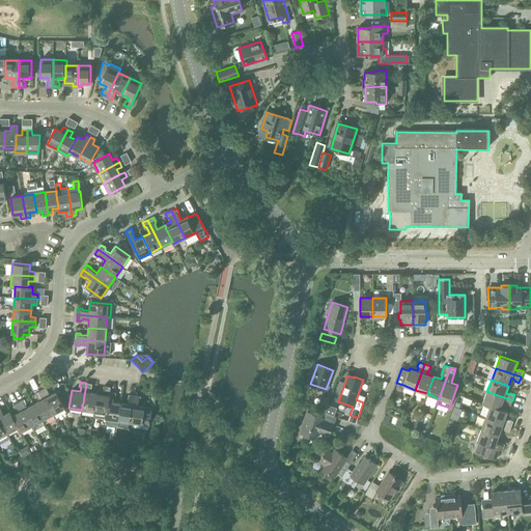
[(82,410),(94,412),(96,394),(89,392),(89,389),(91,388),(92,384),(86,383),(82,410)]
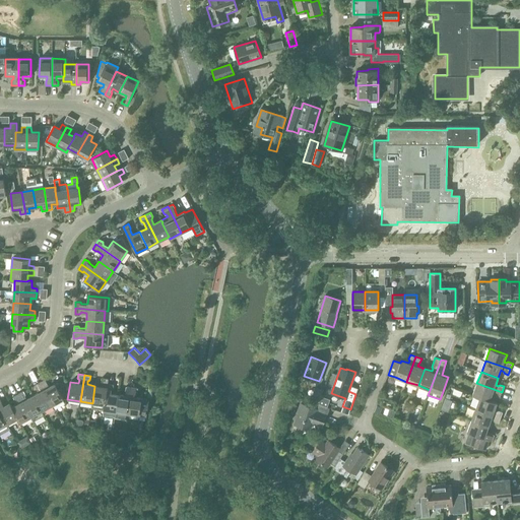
[(92,403),(104,404),(105,405),(108,383),(109,378),(103,377),(102,383),(103,384),(103,387),(94,386),(92,403)]
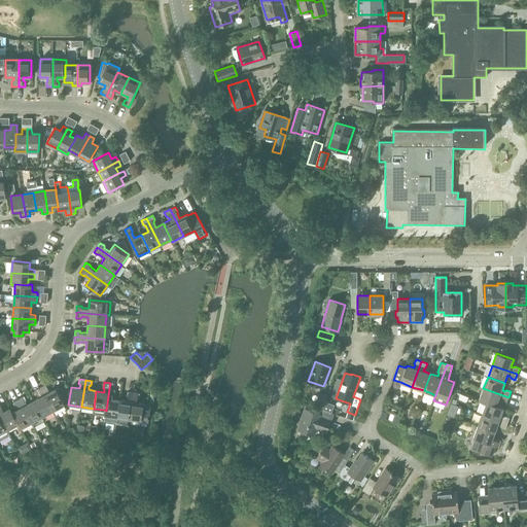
[(45,384),(40,387),(53,411),(56,409),(64,405),(61,398),(64,397),(63,395),(64,394),(62,392),(63,392),(61,388),(57,390),(56,389),(48,392),(46,390),(47,388),(45,384)]
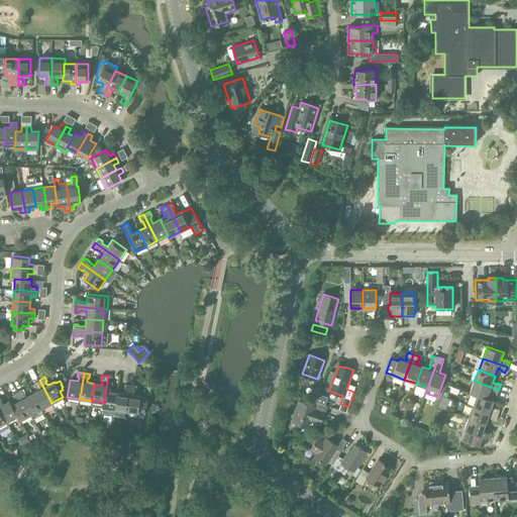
[(39,390),(32,393),(41,409),(52,403),(39,380),(33,383),(36,387),(37,387),(39,390)]
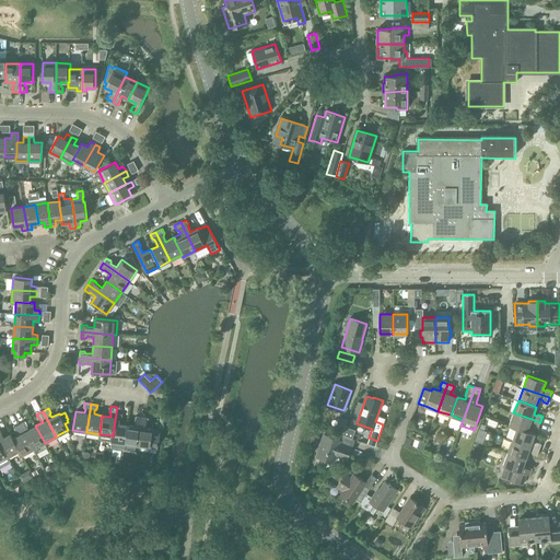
[(113,436),(112,435),(111,441),(125,443),(127,424),(119,422),(120,419),(121,418),(123,413),(116,412),(113,436)]
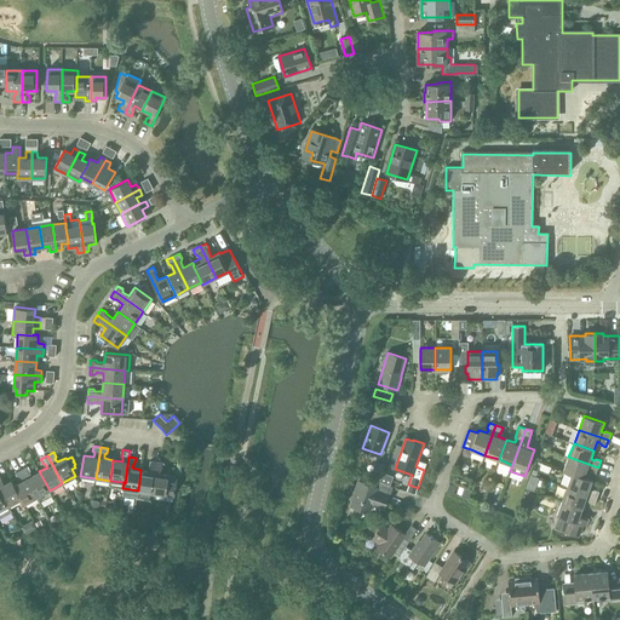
[(584,477),(587,469),(590,470),(591,472),(596,474),(598,468),(568,457),(563,471),(572,474),(573,474),(584,477)]
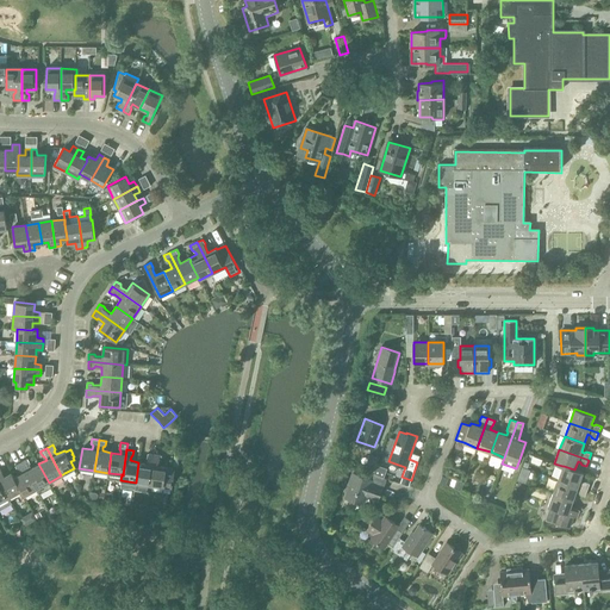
[(150,485),(155,454),(148,453),(147,458),(148,459),(148,464),(138,462),(136,483),(135,490),(149,492),(150,485)]
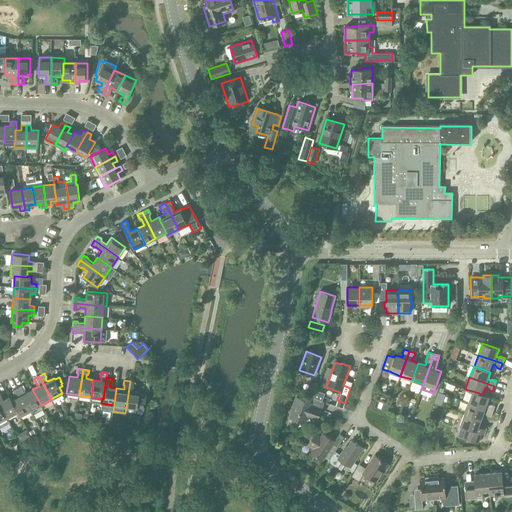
[(126,407),(144,410),(147,393),(141,392),(141,391),(133,390),(133,387),(135,386),(136,382),(130,381),(126,407)]
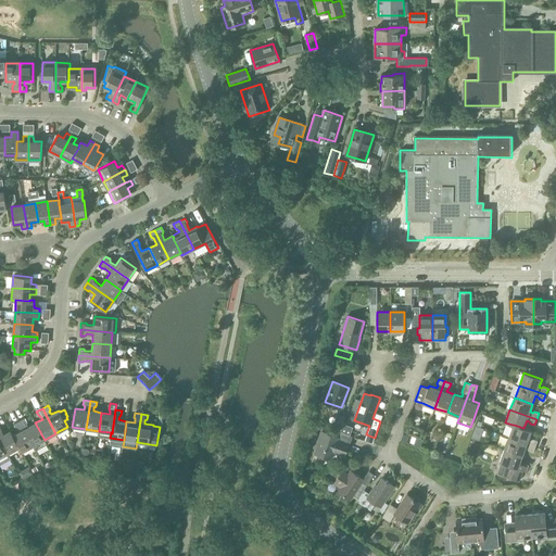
[(341,431),(346,416),(339,414),(333,428),(341,431)]
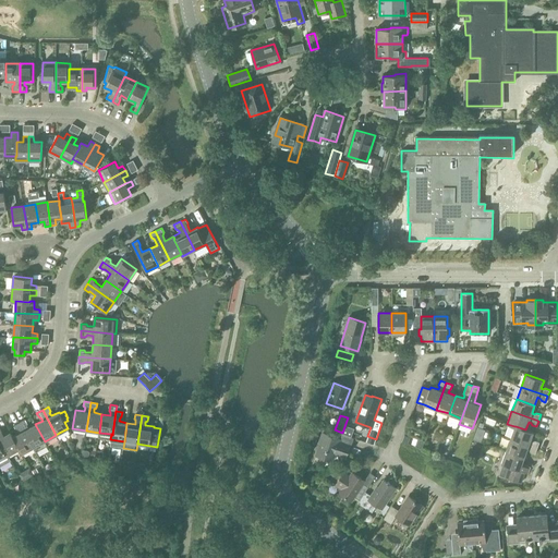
[(47,446),(45,441),(35,424),(28,428),(26,425),(27,424),(25,420),(20,422),(33,448),(36,452),(47,446)]
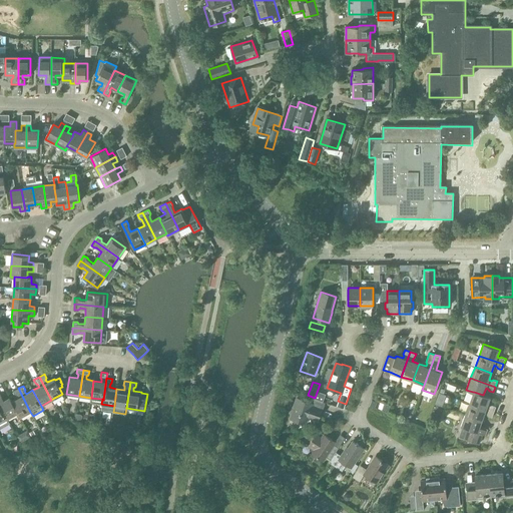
[(18,398),(12,402),(11,402),(18,413),(17,413),(19,418),(30,412),(18,388),(12,391),(14,395),(16,396),(18,398)]
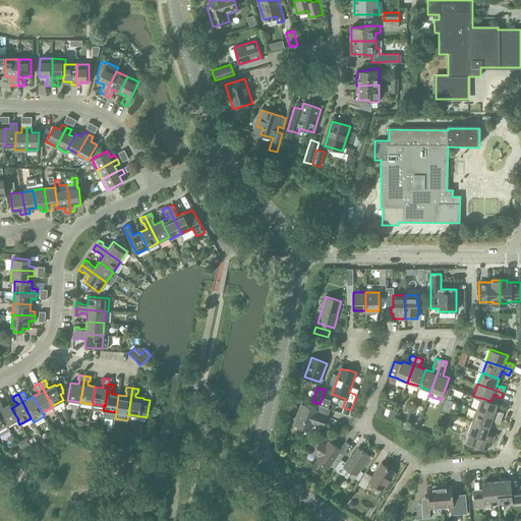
[(498,403),(490,401),(481,398),(480,398),(476,409),(502,418),(504,412),(500,411),(498,412),(495,411),(498,403)]
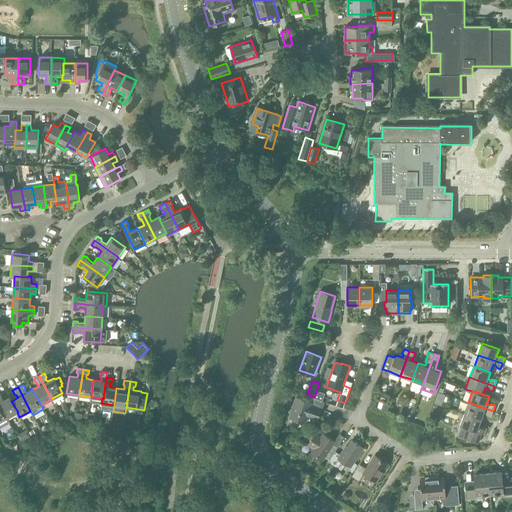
[(0,393),(0,404),(7,418),(8,418),(17,412),(18,412),(11,401),(12,401),(9,396),(2,400),(1,398),(1,396),(0,393)]
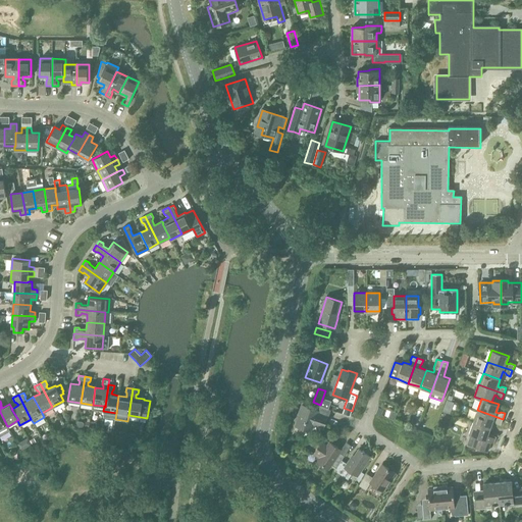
[(319,411),(302,405),(298,415),(299,415),(295,426),(311,431),(314,425),(323,428),(327,416),(318,413),(319,411)]
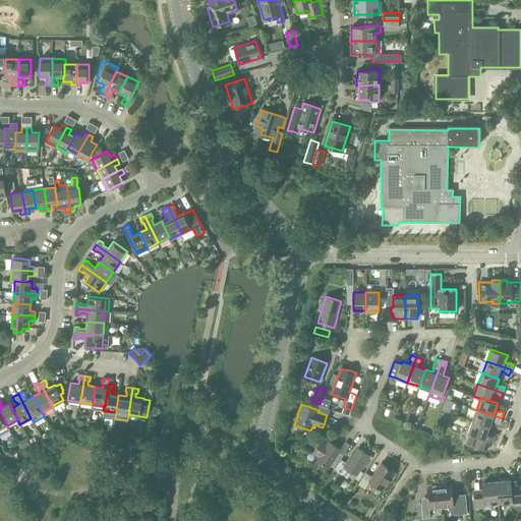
[(381,415),(384,408),(378,406),(374,413),(381,415)]
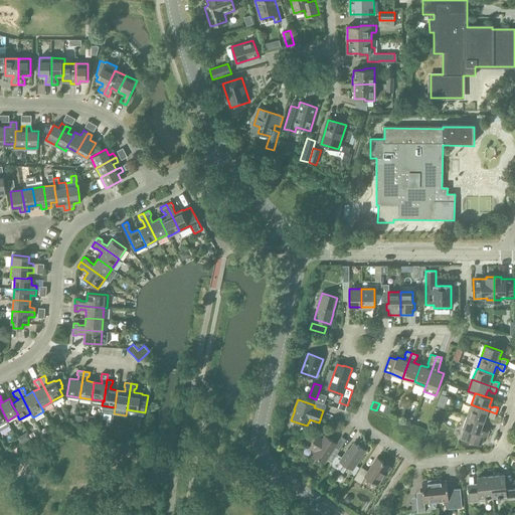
[(471,404),(467,416),(484,422),(486,414),(489,415),(490,417),(494,418),(496,413),(471,404)]
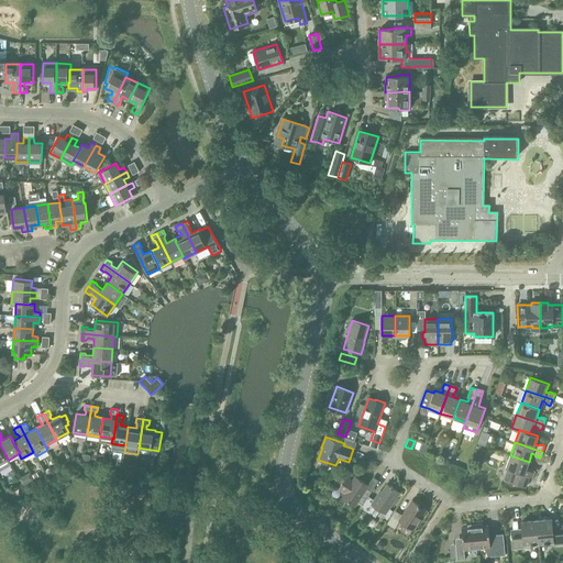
[(421,443),(419,451),(424,453),(428,445),(421,443)]
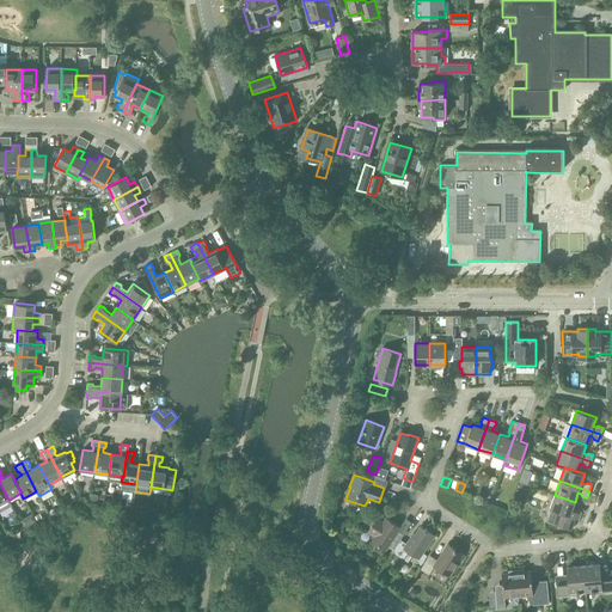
[(10,500),(8,500),(0,483),(0,512),(12,505),(10,500)]
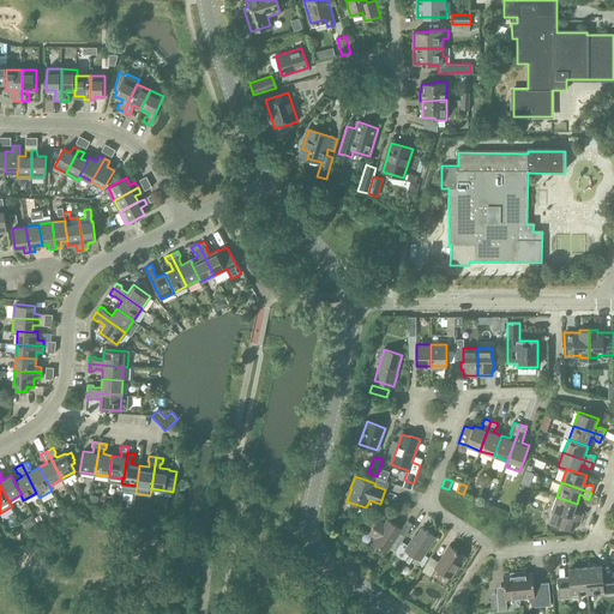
[(573,511),(577,504),(557,497),(552,510),(558,512),(554,524),(573,531),(578,519),(582,521),(584,513),(579,511),(577,512),(573,511)]
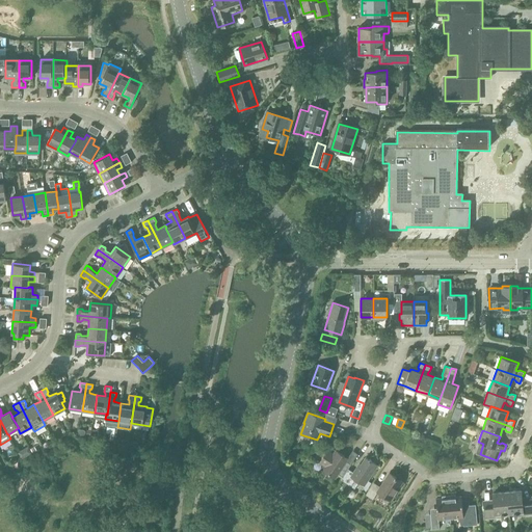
[(31,453),(28,447),(18,452),(22,458),(31,453)]
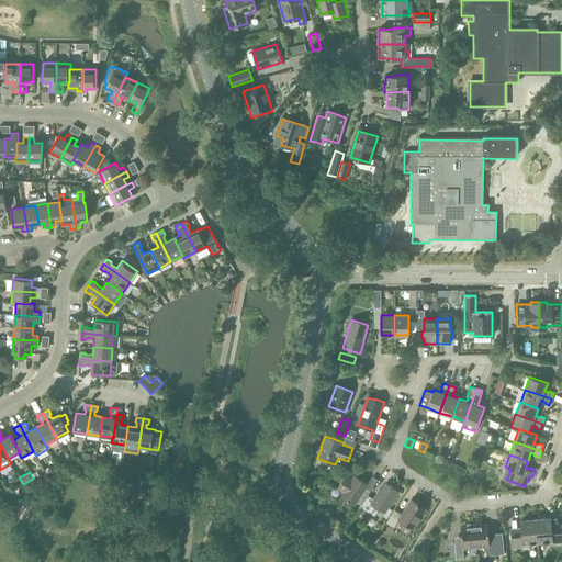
[(357,501),(362,504),(368,495),(371,491),(366,487),(368,484),(355,475),(351,480),(346,475),(337,489),(343,493),(340,496),(353,505),(357,501)]
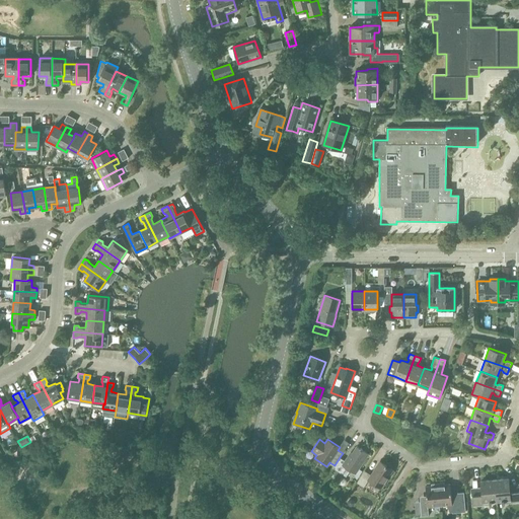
[(340,457),(335,465),(332,467),(346,476),(350,470),(355,473),(368,453),(357,446),(351,455),(349,454),(345,460),(340,457)]
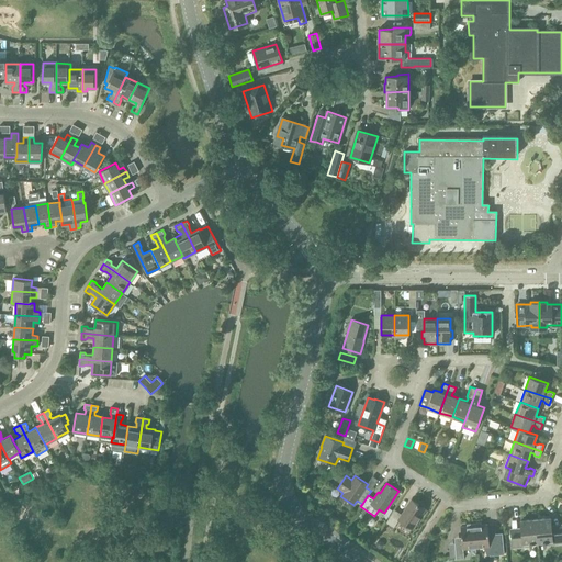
[(413,529),(426,508),(411,498),(401,514),(394,509),(386,523),(394,527),(398,519),(413,529)]
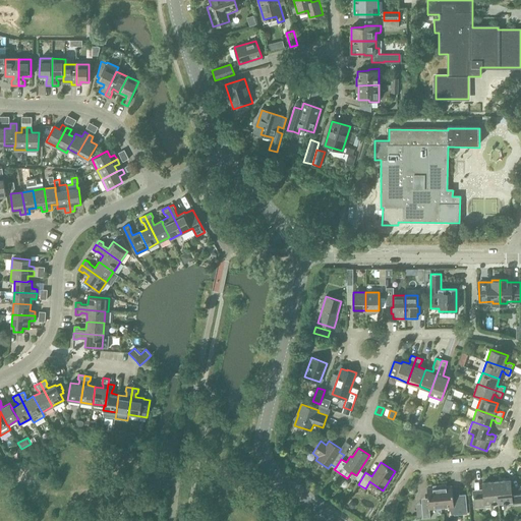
[(510,479),(496,480),(498,503),(504,502),(504,505),(505,505),(520,503),(520,489),(511,490),(510,479)]
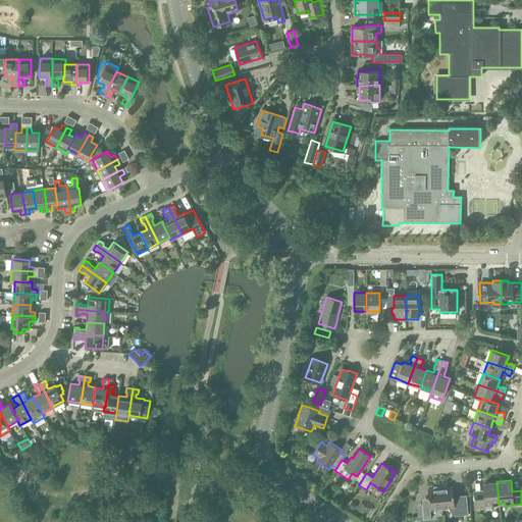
[(494,504),(499,504),(497,481),(483,483),(484,493),(474,494),(476,509),(493,507),(494,506),(494,504)]
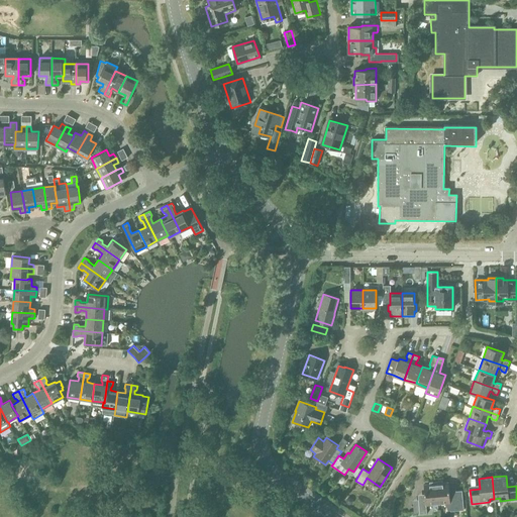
[(426,505),(438,504),(435,481),(429,482),(429,484),(423,484),(425,499),(418,499),(420,513),(427,513),(426,505)]
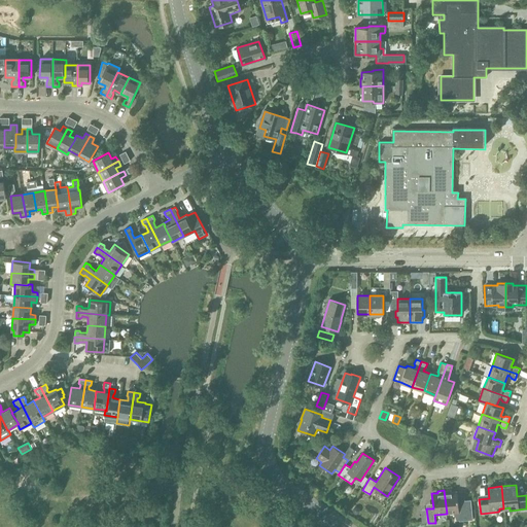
[(451,490),(444,490),(447,514),(454,513),(457,520),(459,520),(459,521),(472,520),(470,499),(465,500),(464,495),(457,496),(457,491),(451,491),(451,490)]
